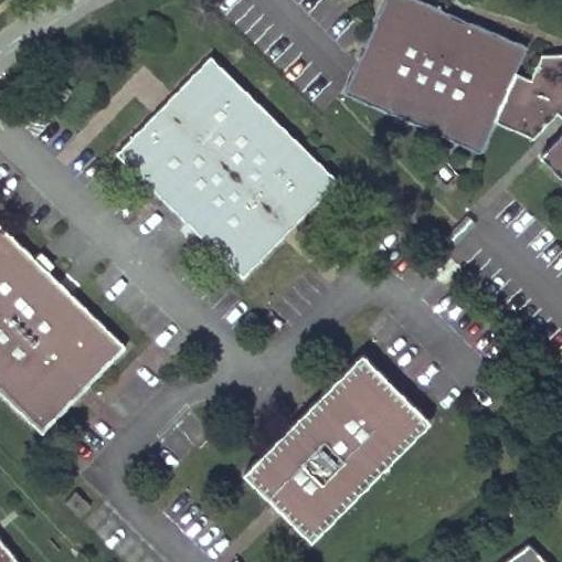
[(417,0),(389,0),(345,94),(483,155),(497,125),(537,141),(559,118),(561,119),(561,136),(543,157),(561,176),(561,59),(542,62),(532,83),(518,76),(530,50),(417,0)]
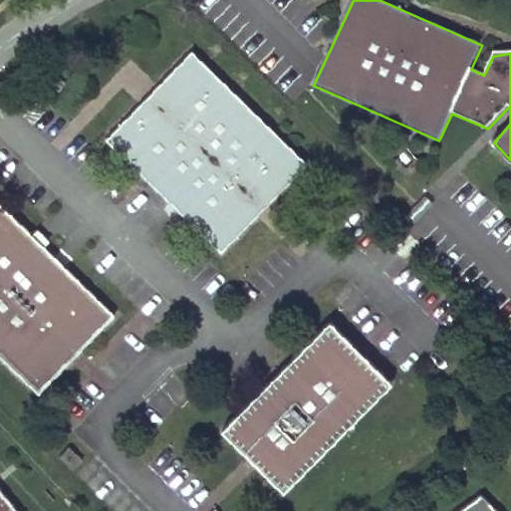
[(193,53),(106,142),(221,253),(308,166),(193,53)]
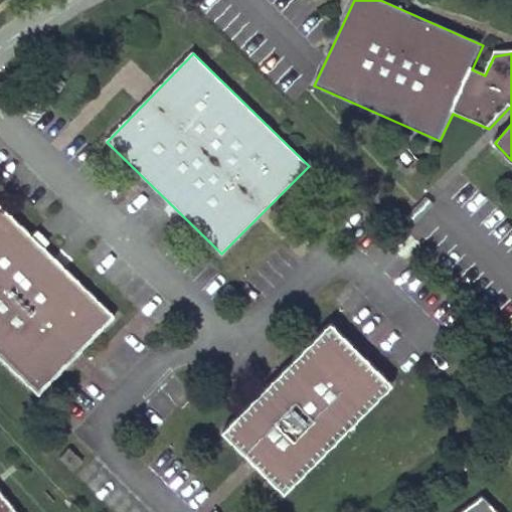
[(0,204),(0,358),(38,396),(116,318),(0,204)]
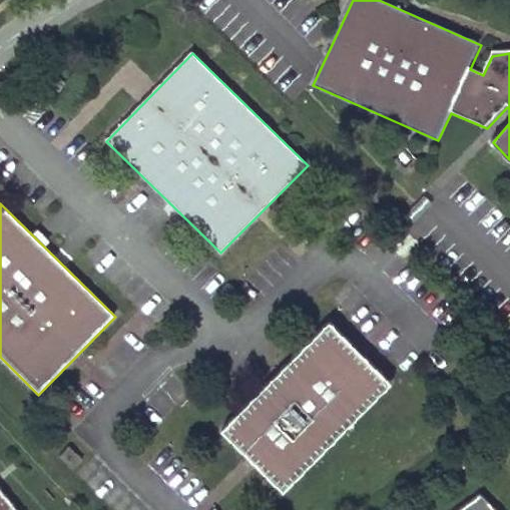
[(330,321),(221,431),(284,493),(392,382),(330,321)]
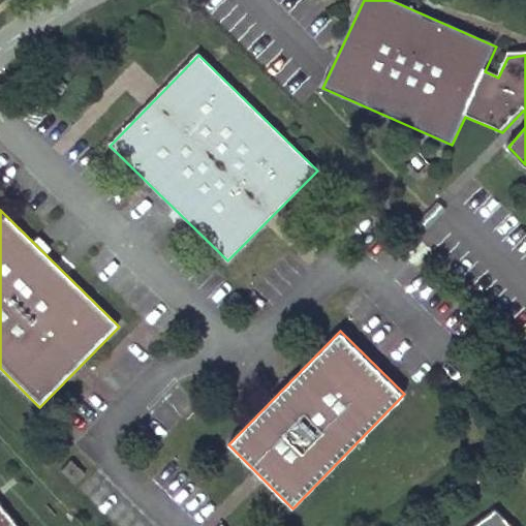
[(73,459),(62,470),(75,485),(87,473),(73,459)]
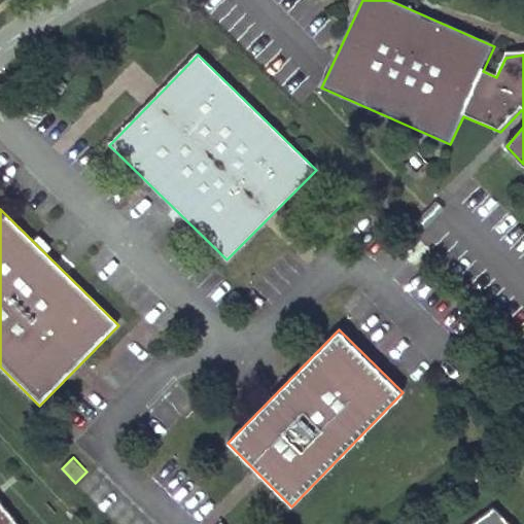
[(18,523),(0,501),(0,523),(18,523)]
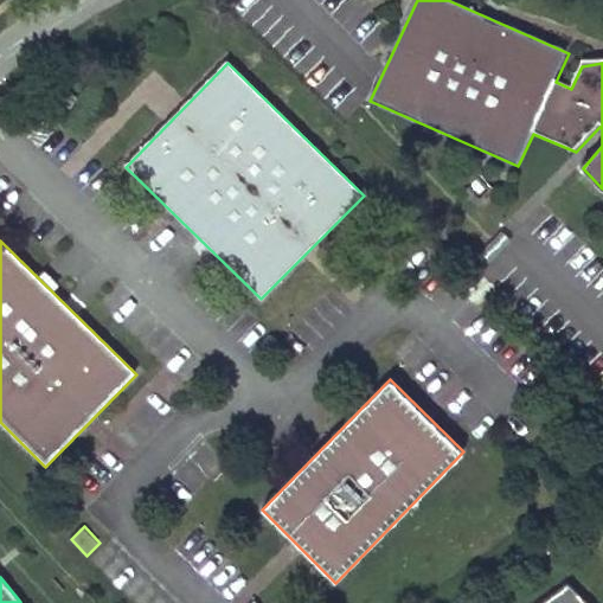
[(591,602),(572,585),(547,602),(591,602)]
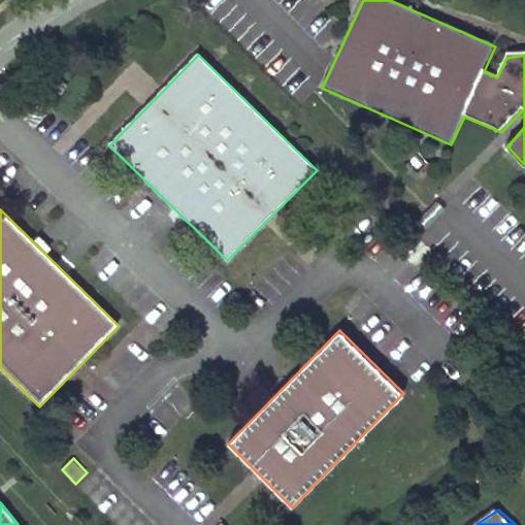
All buildings are outlined.
